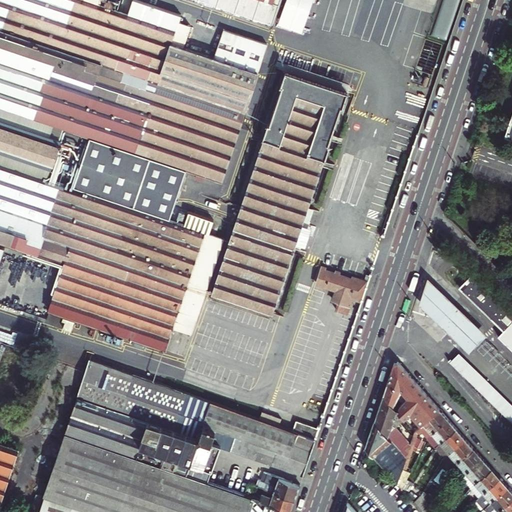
[(0,0),(0,108),(65,130),(91,139),(188,171),(195,174),(202,176),(219,181),(256,73),(265,46),(225,33),(217,60),(173,46),(177,33),(182,18),(141,4),(134,19),(102,8),(104,0),(0,0)]
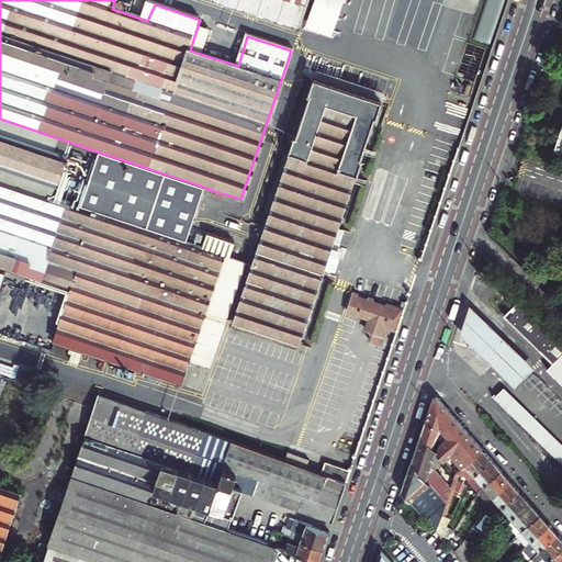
[(208,0),(298,30),(307,0),(208,0)]
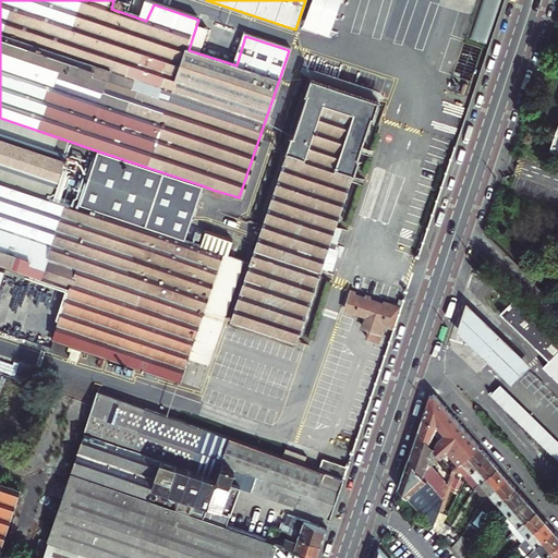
[(331,36),(342,0),(312,0),(304,28),(331,36)]
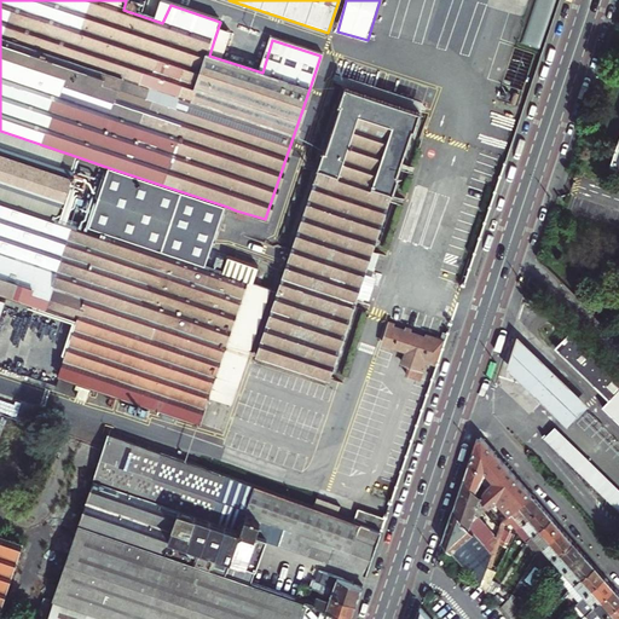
[(531,0),(520,44),(544,50),(556,0),(531,0)]
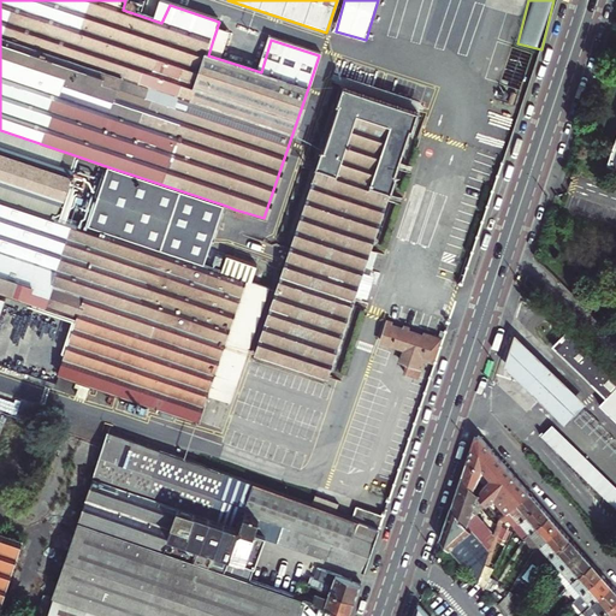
[(349,82),(256,354),(325,378),(357,282),(373,288),(378,272),(362,267),(368,252),(418,105),(349,82)]
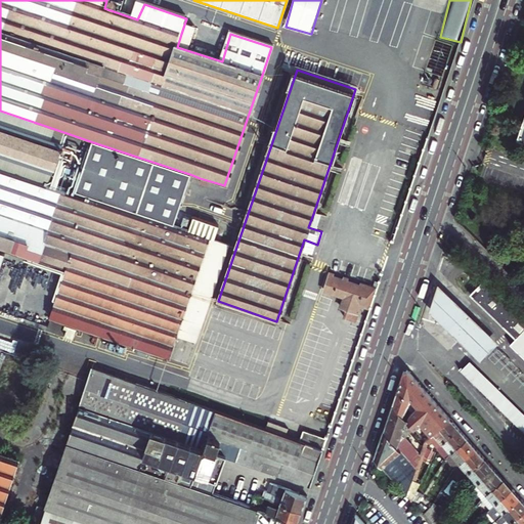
[(67,133),(0,111),(0,170),(49,186),(67,133)]
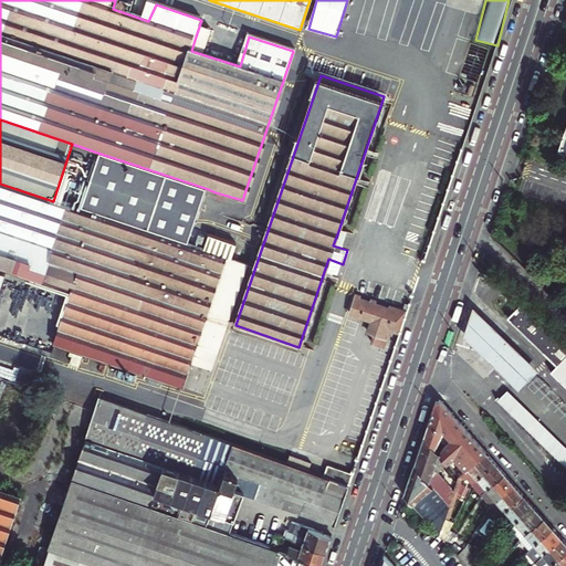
[(208,189),(101,154),(82,210),(189,245),(190,242),(208,189)]
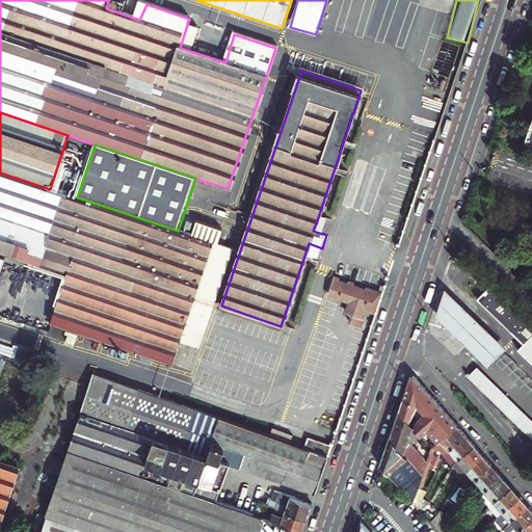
[(197,349),(233,245),(219,241),(224,228),(197,219),(193,233),(179,228),(178,231),(77,197),(50,189),(0,173),(0,250),(69,274),(52,326),(168,364),(176,342),(197,349)]
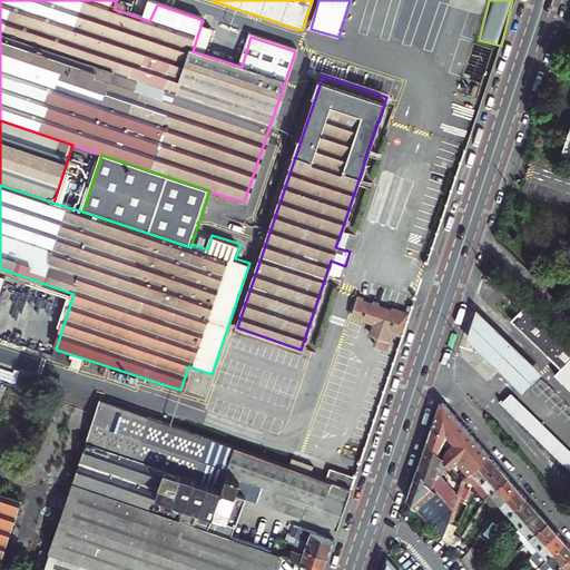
[(354,238),(341,233),(335,247),(350,252),(352,245),(354,238)]
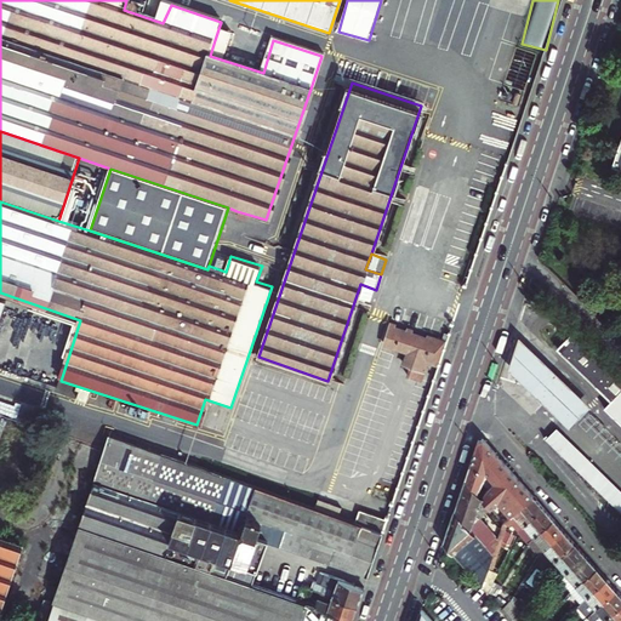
[(568,334),(556,346),(562,351),(610,399),(603,405),(620,422),(620,375),(574,328),(568,334)]
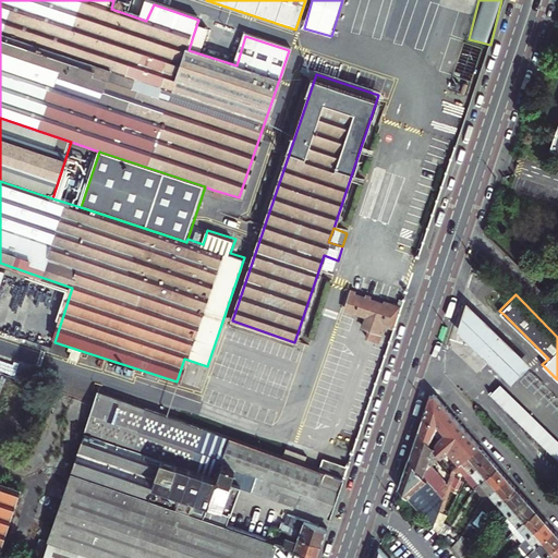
[(397,323),(399,316),(347,296),(342,313),(362,320),(359,331),(366,335),(364,341),(376,346),(383,327),(393,331),(397,323)]
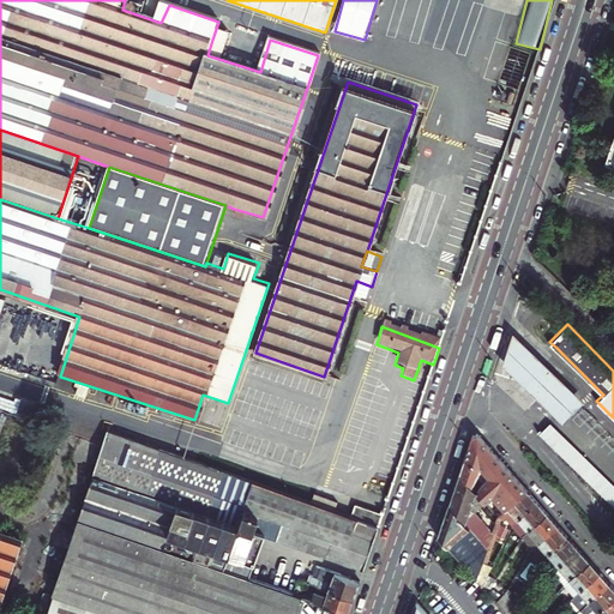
[(561,419),(582,398),(512,330),(503,360),(561,419)]
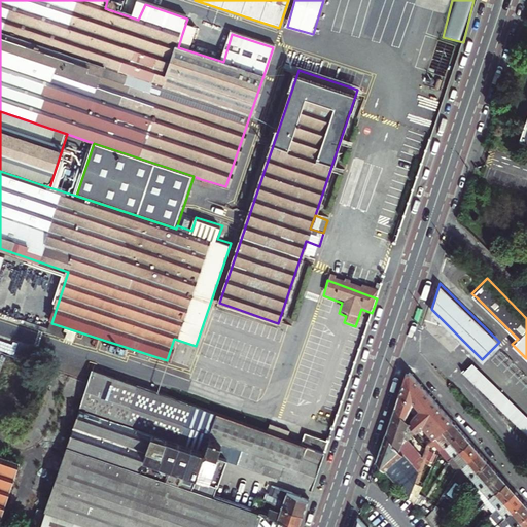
[(526,417),(471,361),(462,371),(526,434),(526,417)]
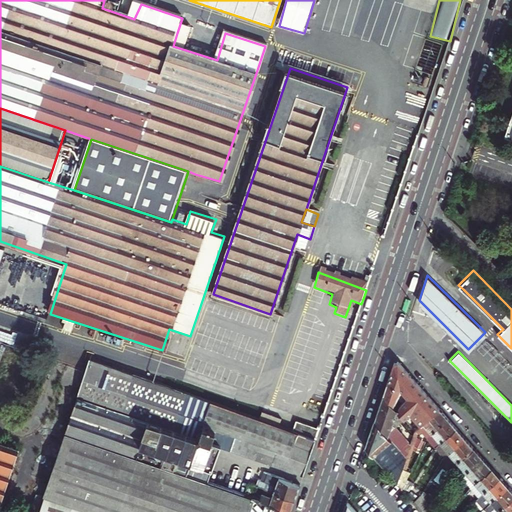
[(84,383),(67,431),(138,456),(150,422),(121,413),(134,375),(92,360),(88,372),(84,383)]
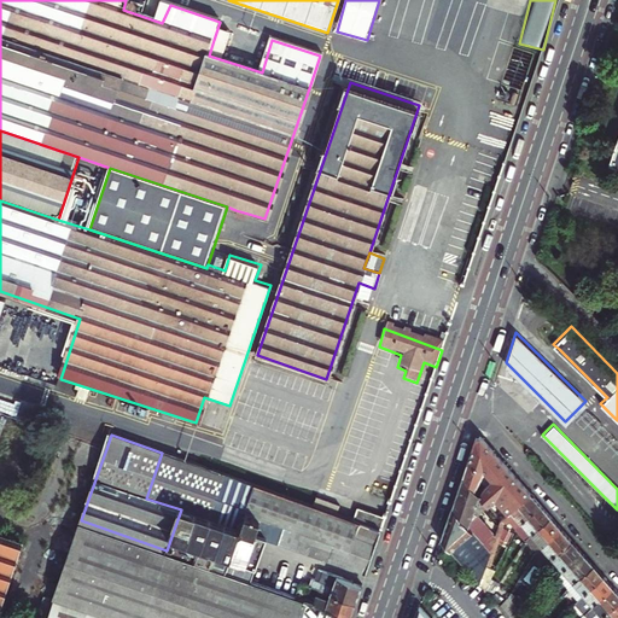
[(481,437),(479,437),(476,439),(471,450),(467,461),(481,472),(489,484),(478,494),(481,497),(503,482),(505,483),(514,474),(481,437)]
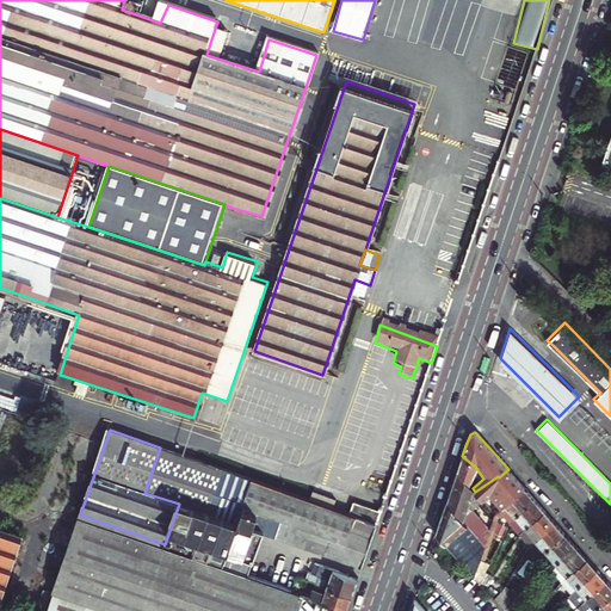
[(310,500),(160,448),(144,493),(179,504),(165,544),(248,573),(263,532),(362,567),(370,545),(377,524),(368,520),(350,514),(334,508),(310,500)]
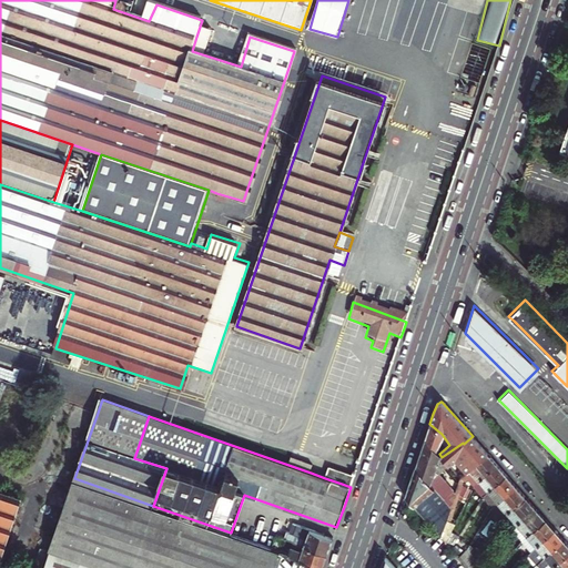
[(449,445),(442,434),(429,424),(427,432),(425,438),(439,454),(449,445)]
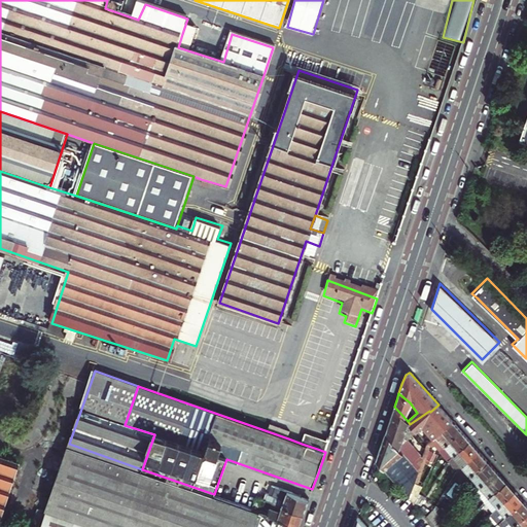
[(430,412),(429,411),(410,424),(416,431),(426,443),(452,421),(445,413),(438,405),(430,412)]
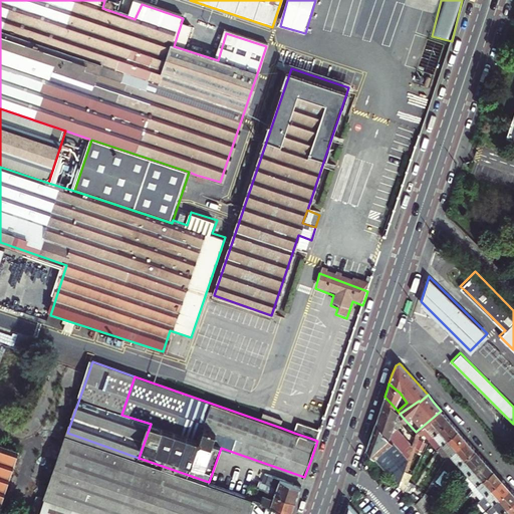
[(400,414),(398,411),(384,397),(381,406),(378,414),(375,423),(402,452),(408,459),(412,445),(398,428),(406,421),(400,414)]
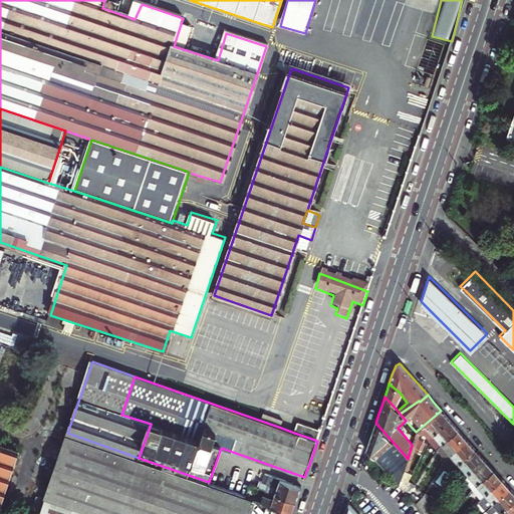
[(313,412),(325,416),(330,404),(318,399),(313,412)]
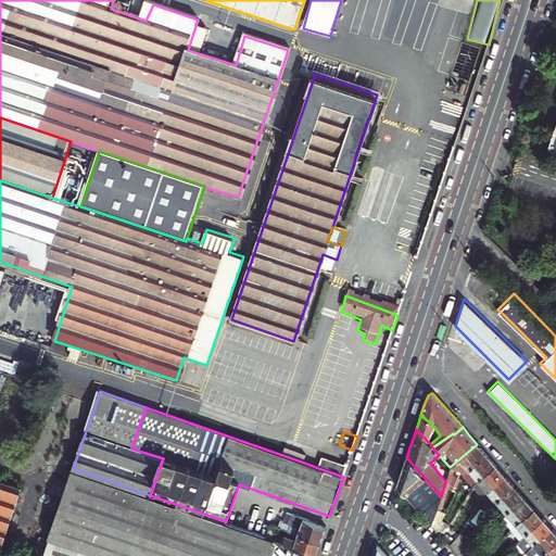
[(463,476),(485,454),(481,450),(477,444),(450,467),(452,469),(455,467),(463,476)]
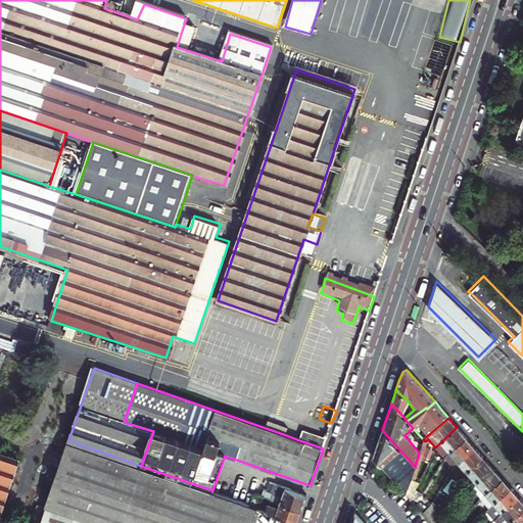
[(269,421),(266,428),(286,435),(288,428),(269,421)]
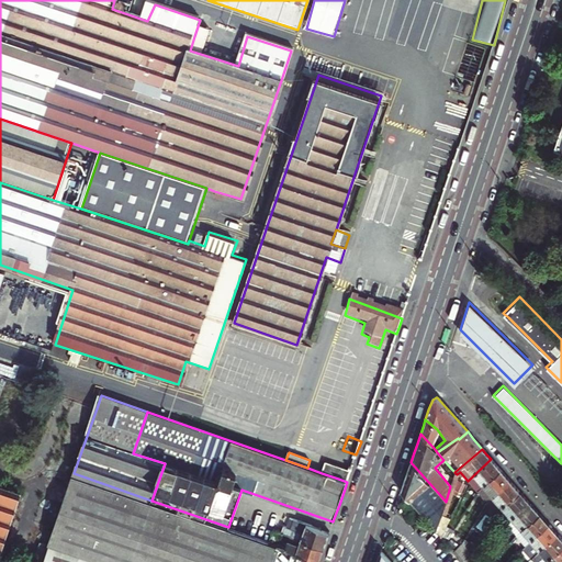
[(476,491),(482,486),(499,470),(495,464),(491,459),(468,481),(476,491)]
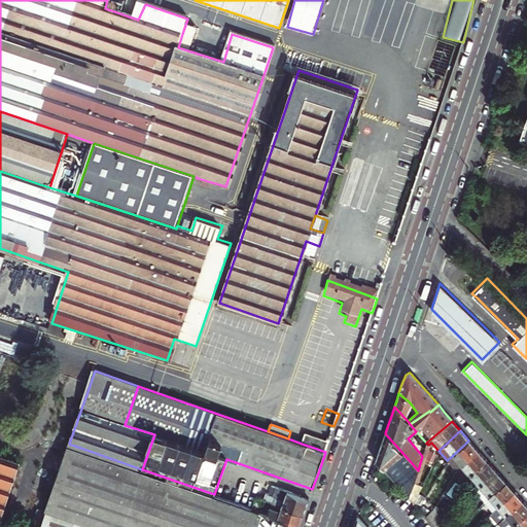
[(306,433),(302,444),(317,449),(320,438),(306,433)]
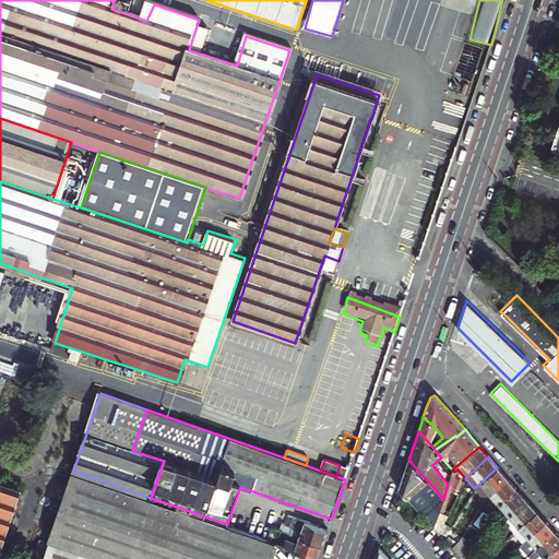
[(433,528),(438,515),(443,499),(437,491),(408,460),(404,475),(399,489),(424,519),(433,528)]
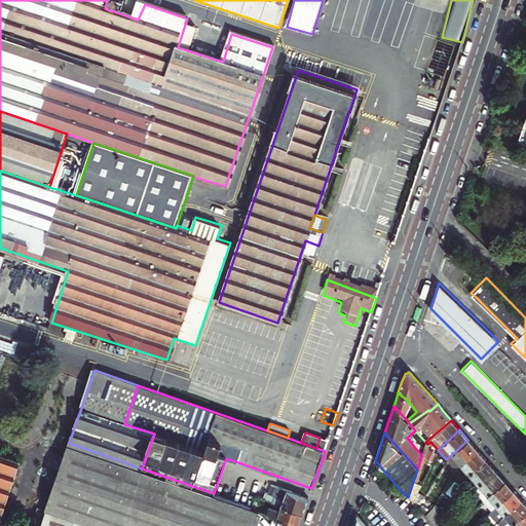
[(325,451),(328,441),(320,438),(316,448),(325,451)]
